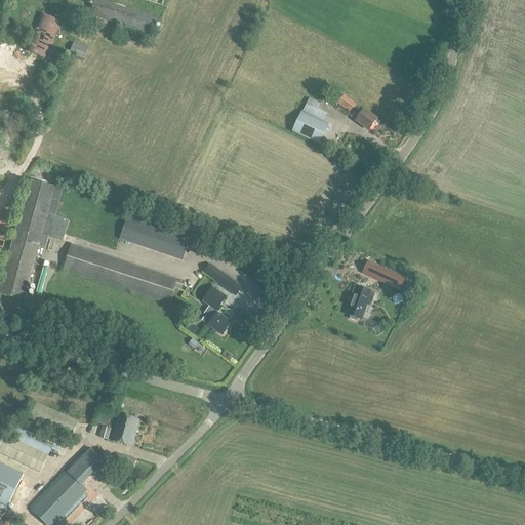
[(97,18),(108,22),(152,36),(157,19),(96,0),(94,0),(89,16),(97,18)]
